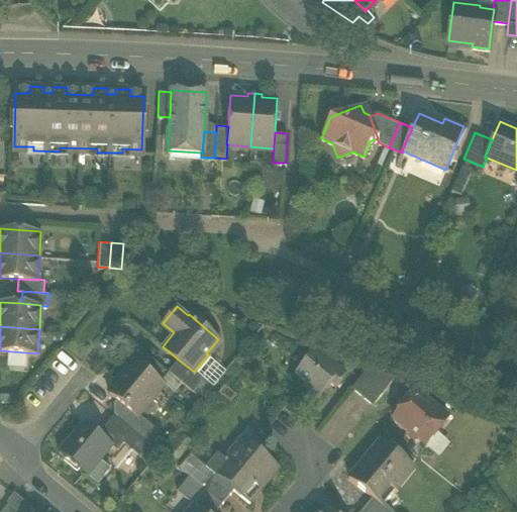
[(308,388),(318,396),(330,381),(334,385),(345,372),(315,346),(294,371),(310,385),(308,388)]
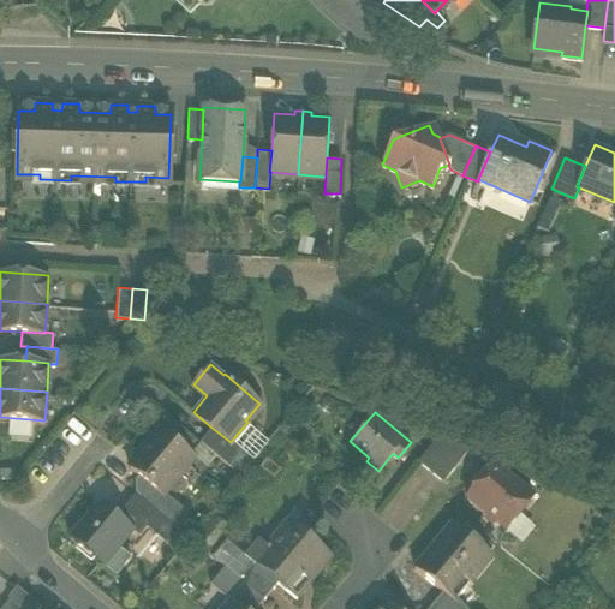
[(148,482),(163,495),(166,491),(195,455),(160,427),(141,451),(142,452),(130,467),(148,482)]
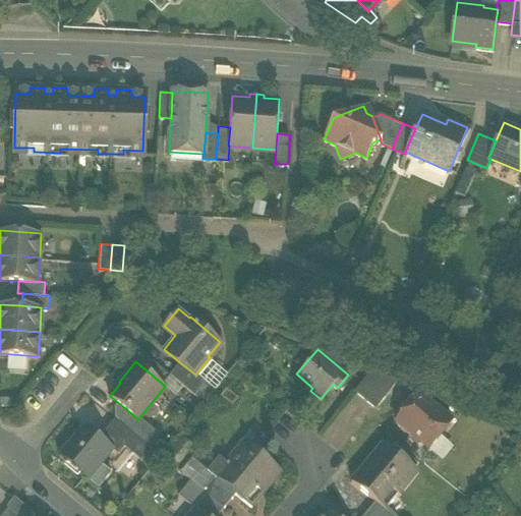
[(169,373),(194,393),(206,380),(206,377),(198,370),(195,375),(178,361),(169,373)]
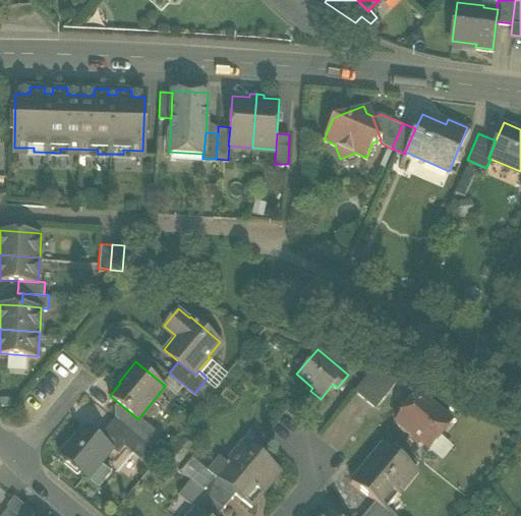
[(369,370),(390,387),(396,379),(371,367),(369,370)]
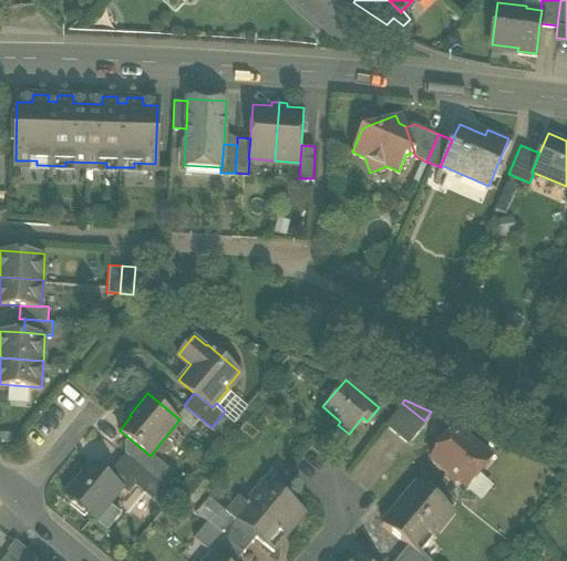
[(385,423),(409,440),(424,421),(402,403),(385,423)]
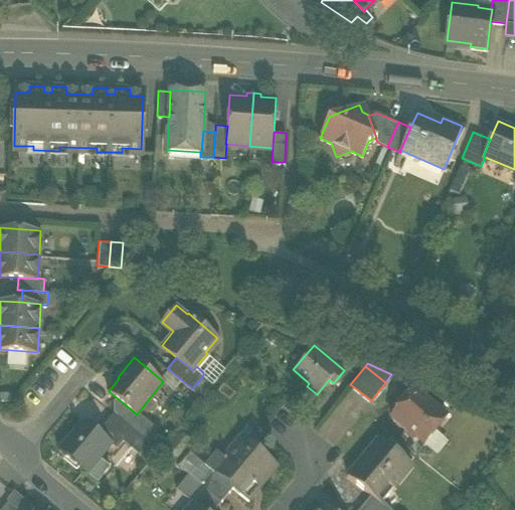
[(416,435),(417,437),(426,426),(433,431),(435,428),(447,412),(431,399),(413,386),(390,414),(405,427),(405,431),(411,436),(416,435)]
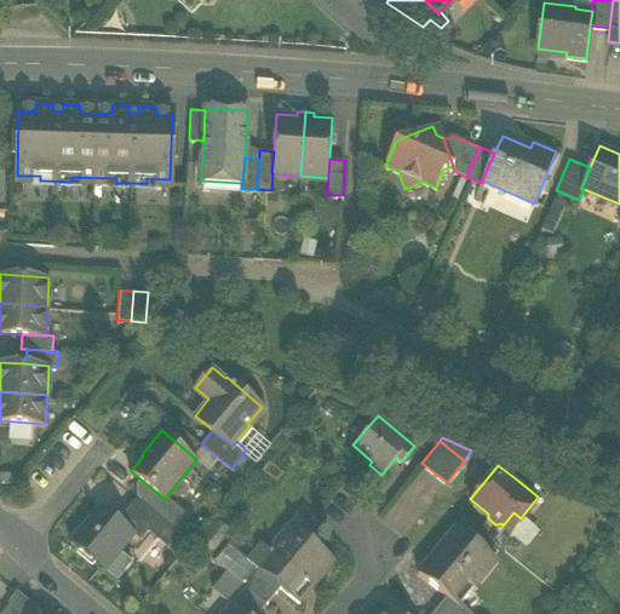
[(149,486),(139,497),(160,514),(179,531),(191,515),(167,495),(165,499),(149,486)]
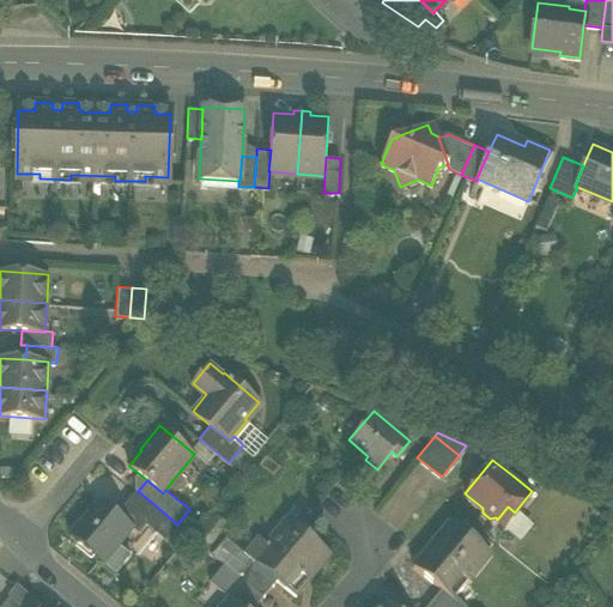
[(146,523),(158,508),(138,491),(135,490),(117,513),(134,526),(133,527),(139,532),(146,523)]
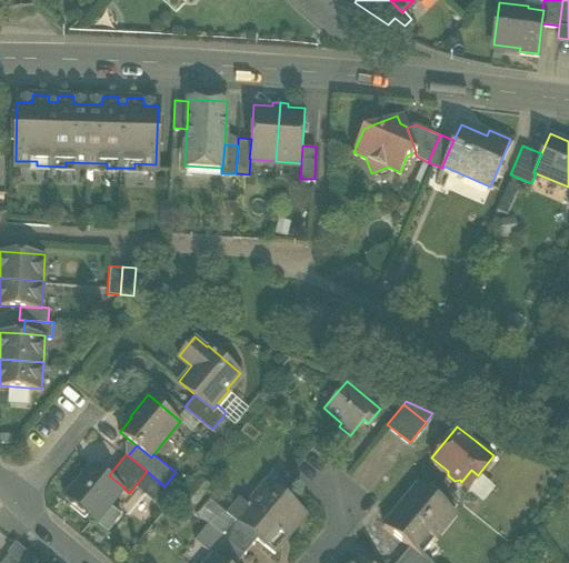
[(65,495),(97,521),(98,520),(95,518),(107,503),(109,505),(110,504),(123,489),(125,488),(109,475),(92,462),(91,463),(93,464),(68,495),(66,494),(65,495)]
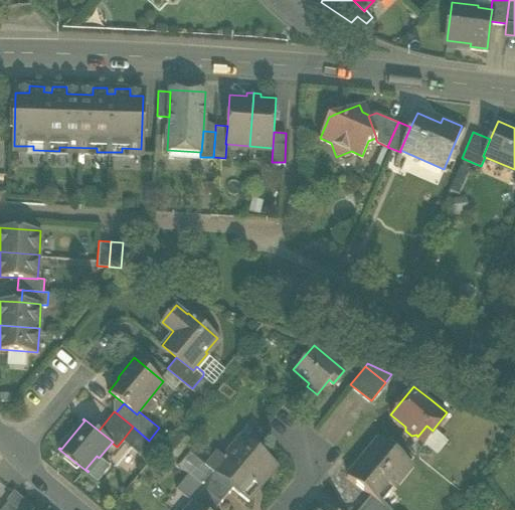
[(423,442),(433,431),(426,426),(417,437),(423,442)]
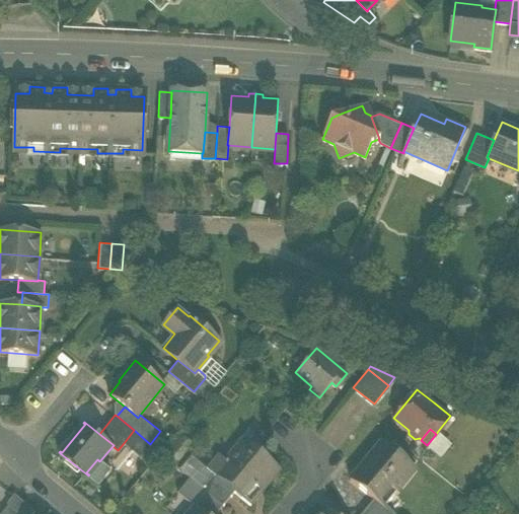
[(134,430),(124,443),(140,456),(150,444),(134,430)]
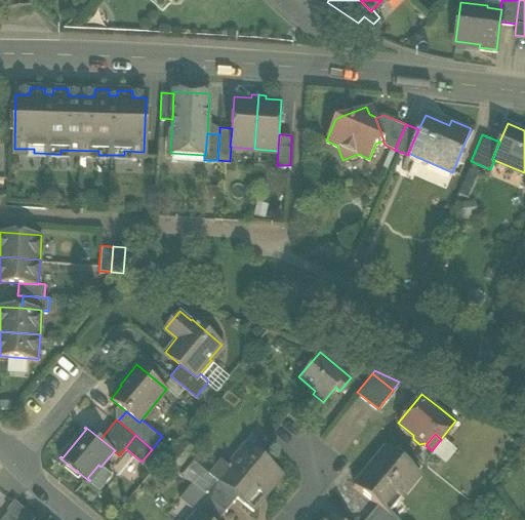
[(457,447),(443,436),(441,439),(432,450),(446,461),(457,447)]
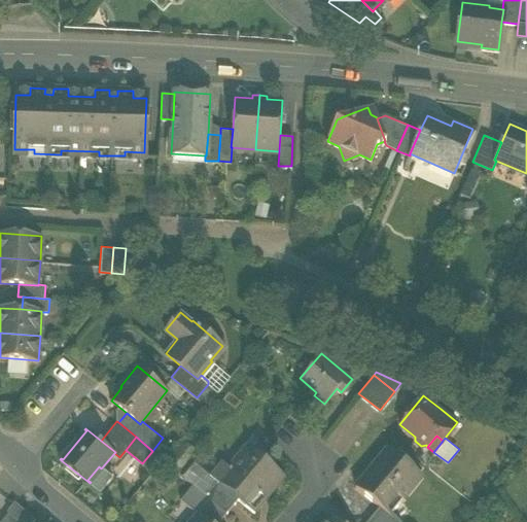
[(238,497),(253,510),(254,509),(249,505),(259,492),(265,496),(284,474),(247,443),(227,466),(233,471),(222,483),(218,479),(217,480),(238,497)]
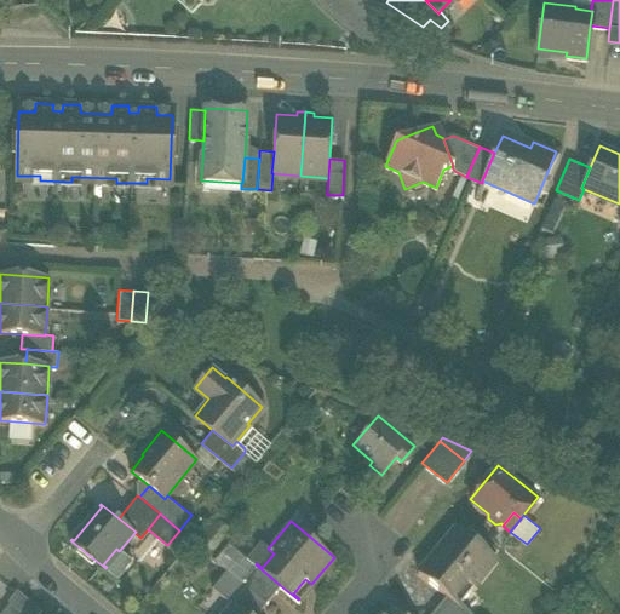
[(446,594),(459,604),(460,602),(459,601),(472,585),(474,586),(495,558),(455,524),(430,555),(437,561),(426,575),(419,569),(418,571),(446,594)]
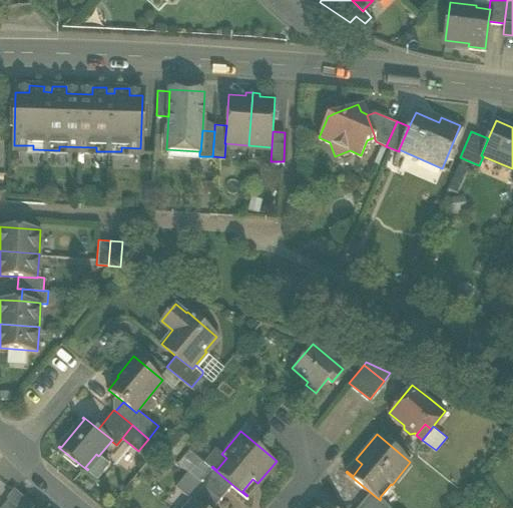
[(138,451),(147,458),(157,446),(148,439),(138,451)]
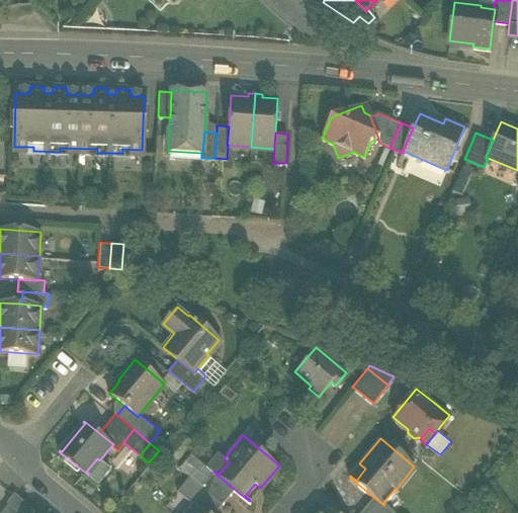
[(192,478),(201,486),(213,472),(190,452),(178,466),(192,478)]
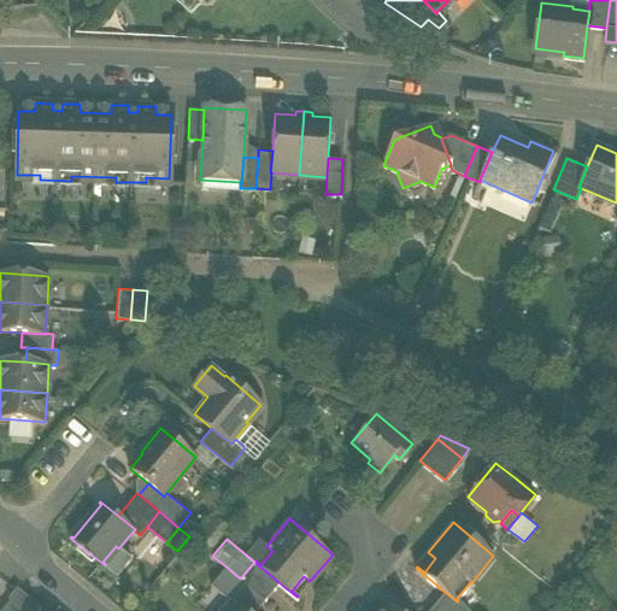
[(133,557),(119,547),(118,548),(116,546),(103,562),(106,564),(105,565),(117,576),(133,557)]
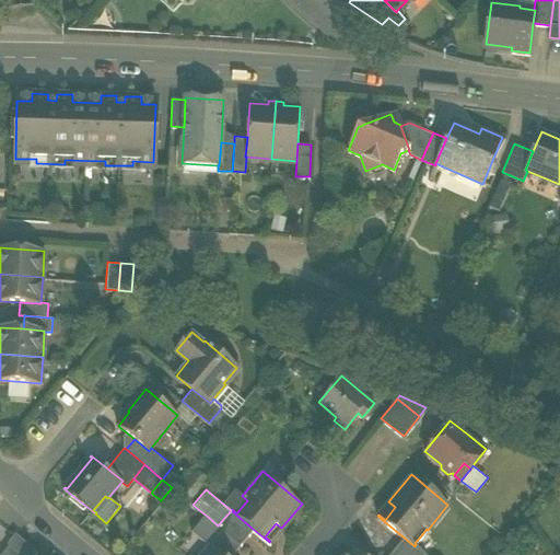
[(242,496),(232,509),(236,513),(247,500),(242,496)]
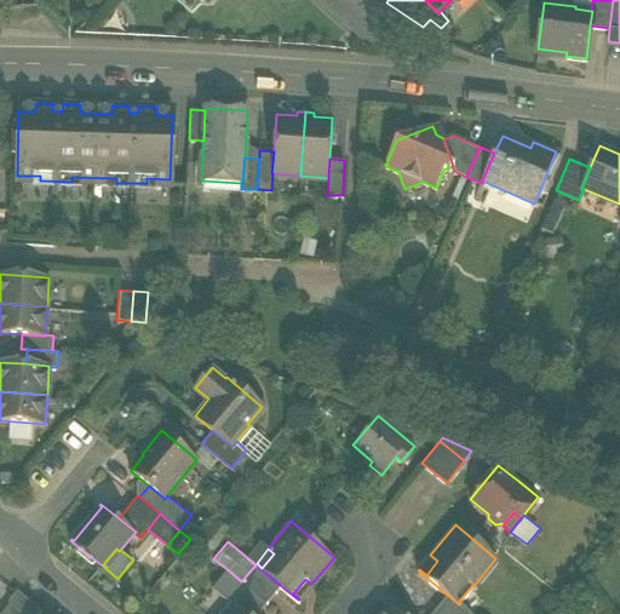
[(430,555),(419,569),(426,575),(437,561),(430,555)]
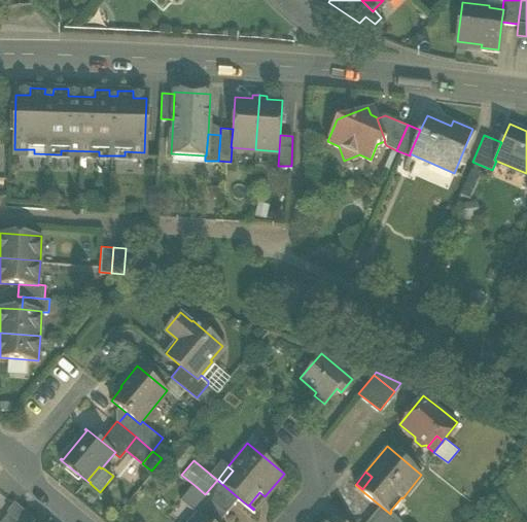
[(238,497),(217,480),(205,494),(206,494),(226,512),(238,497)]
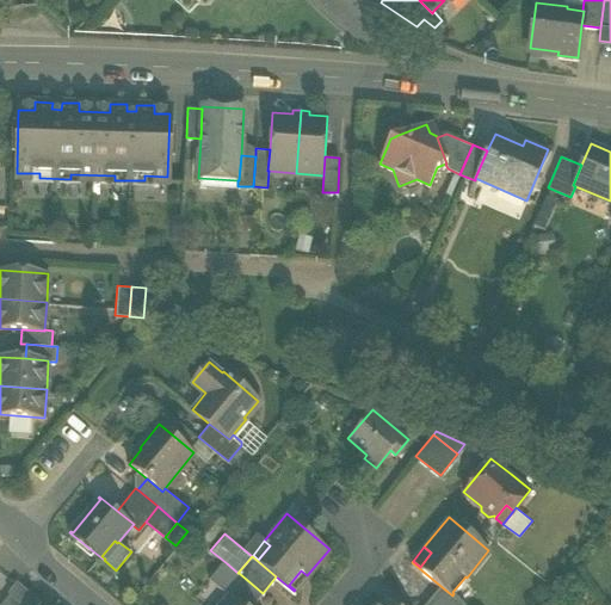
[(213,581),(224,591),(239,573),(238,573),(227,563),(213,581)]
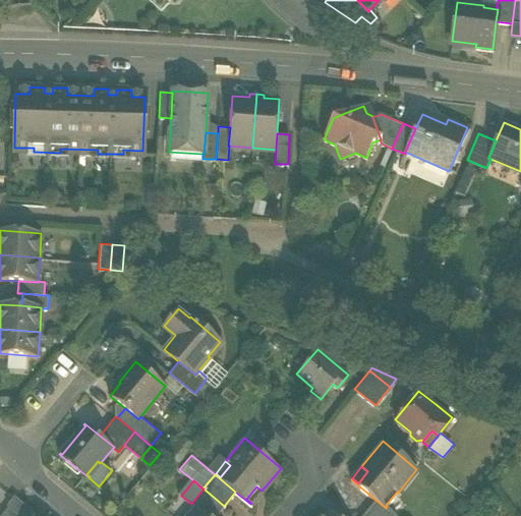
[(246,499),(251,503),(262,491),(256,486),(246,499)]
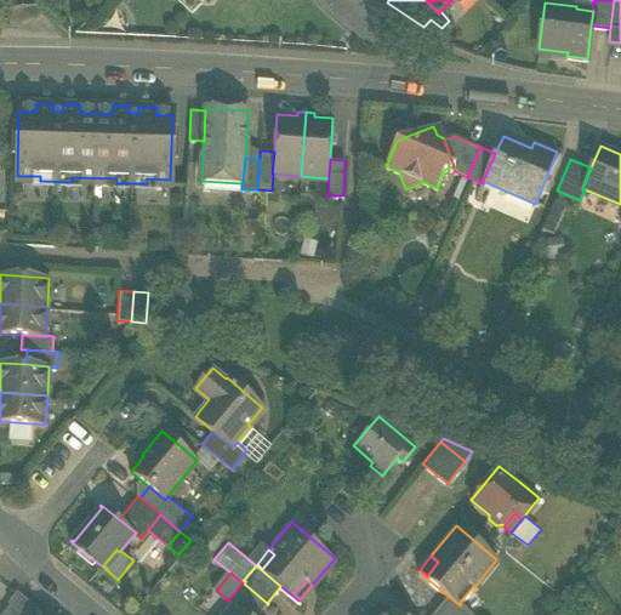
[(256,614),(267,603),(243,582),(228,601),(233,604),(234,603),(248,614),(256,614)]
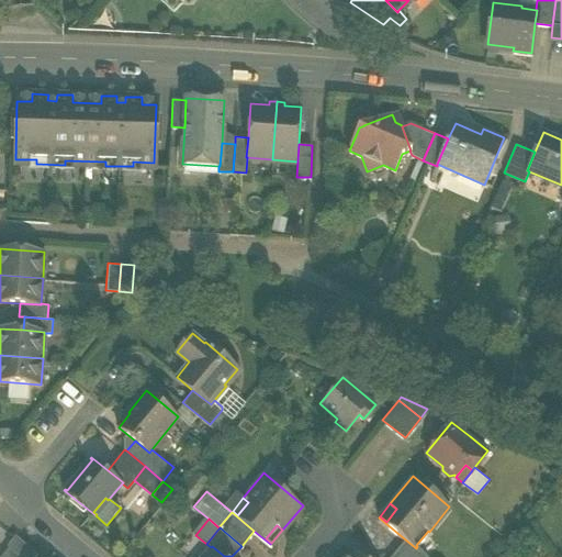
[(9,546),(22,556),(33,556),(34,556),(37,553),(15,534),(7,544),(9,546)]
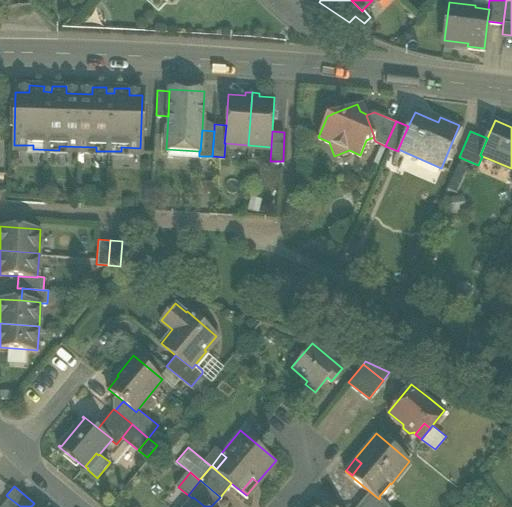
[(368,490),(354,506),(387,506),(390,505),(380,497),(379,499),(368,490)]
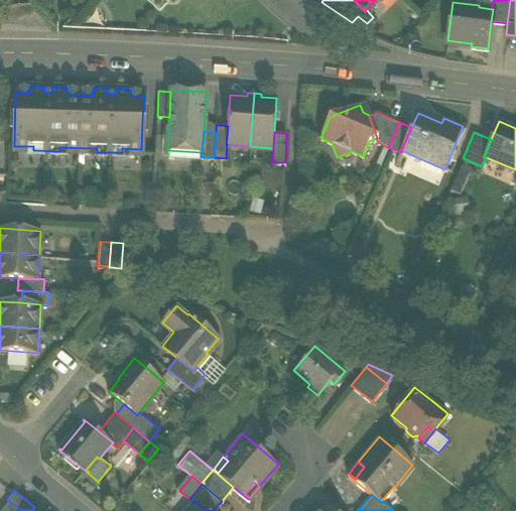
[(20,510),(8,501),(0,509),(0,510),(1,510),(20,510)]
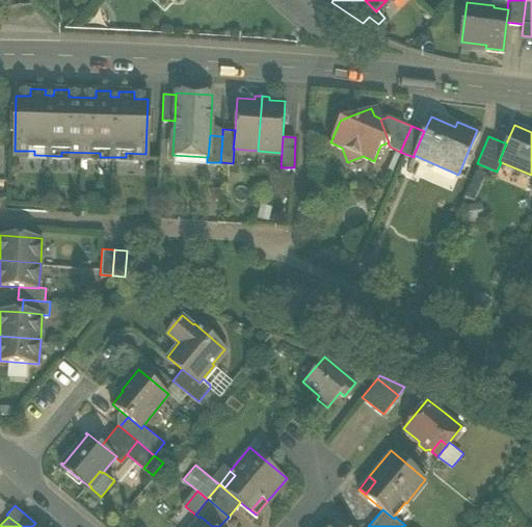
[(212,526),(201,517),(200,518),(204,522),(200,526),(212,526)]
